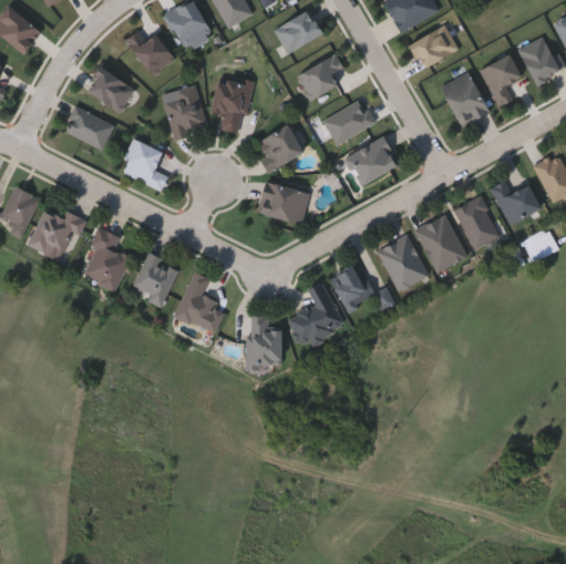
[(185,52),(166,13),(194,0),(213,38),(185,52)]
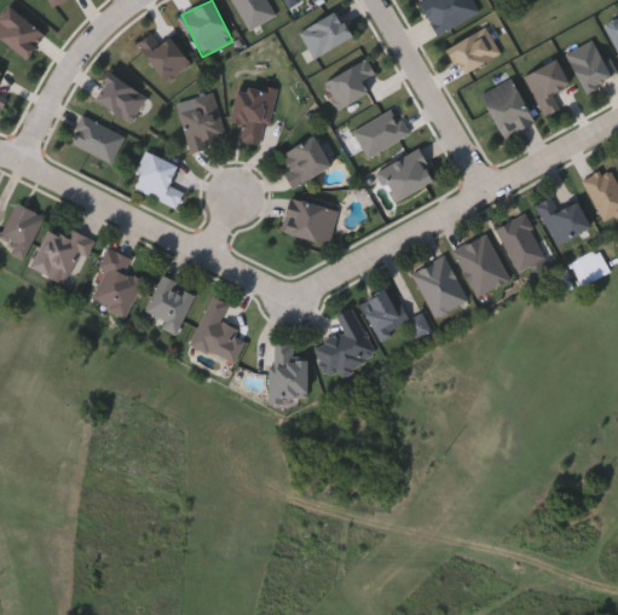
[(267,0),(277,16),(250,30),(232,0),(267,0)]
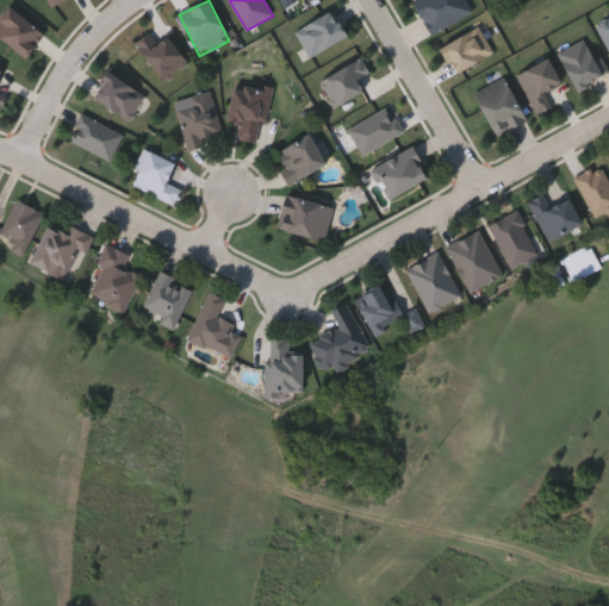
[(294,0),(297,4),(285,10),(280,0),(312,0),(310,1),(309,0),(294,0)]
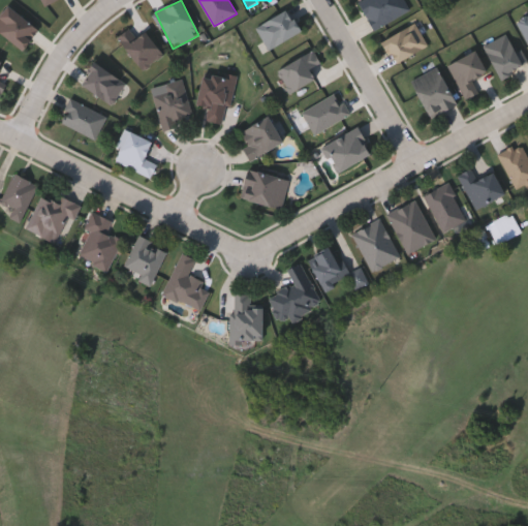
[(301,30),(271,52),(256,30),(286,8),(301,30)]
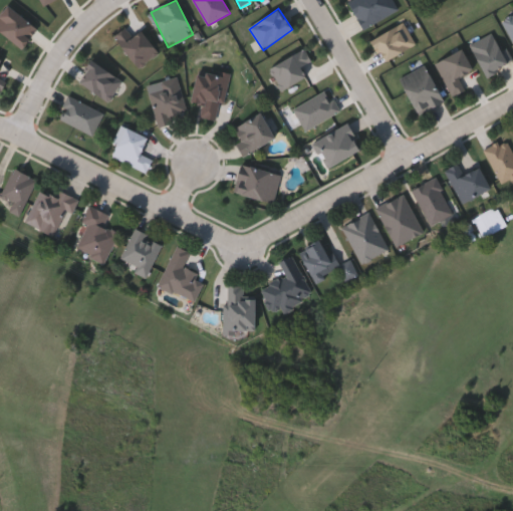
[(512,42),(502,19),(512,13),(512,42)]
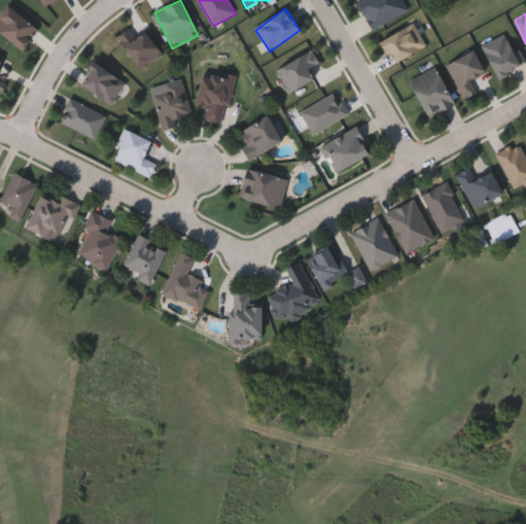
[(481,47),(510,33),(525,64),(497,79),(481,47)]
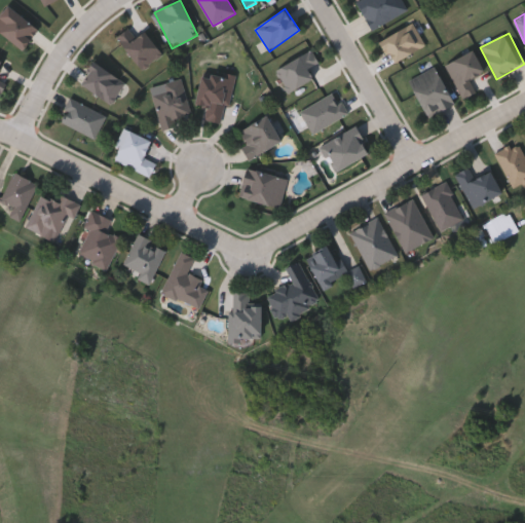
[(453,105),(426,118),(409,81),(436,68),(453,105)]
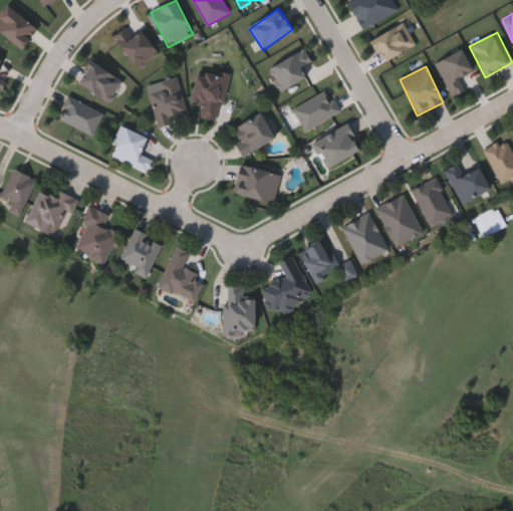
[(200,117),(203,103),(191,101),(198,67),(231,74),(225,103),(220,102),(216,120),(200,117)]
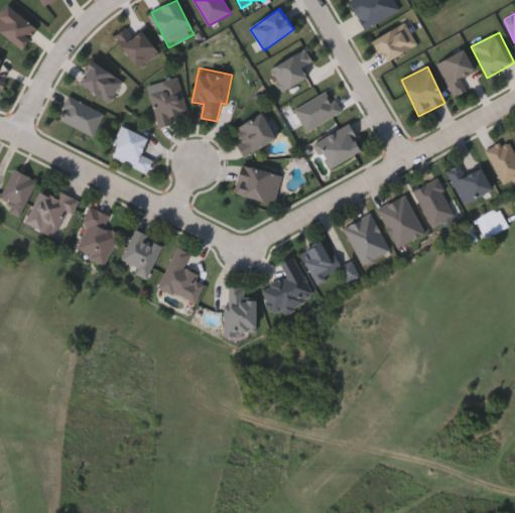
[(179,78),(187,113),(172,116),(174,123),(158,127),(150,92),(162,89),(161,82),(179,78)]
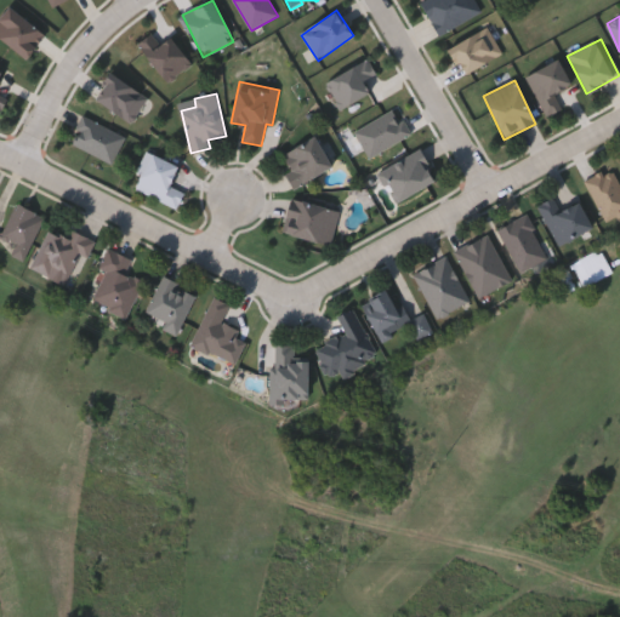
[(356,131),(397,109),(411,136),(369,158),(356,131)]
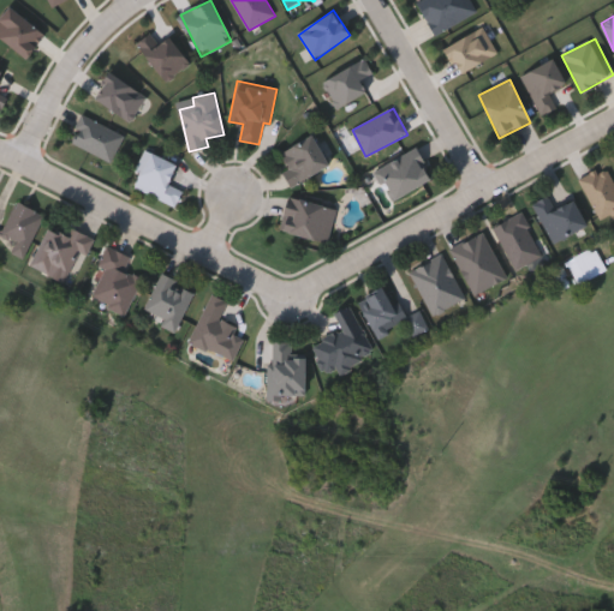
[(125,135),(113,162),(69,143),(82,115),(125,135)]
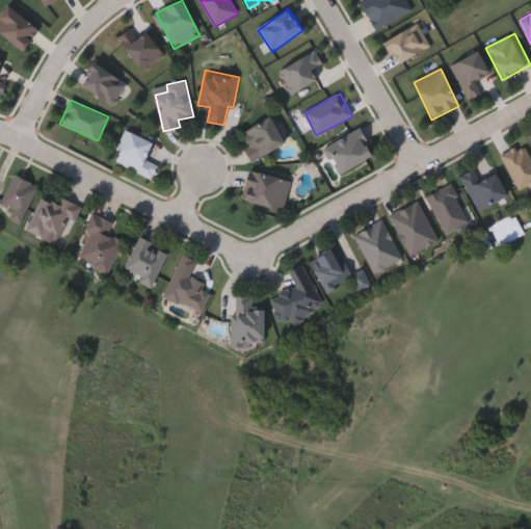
[(284,143),(250,161),(244,148),(248,146),(241,131),(270,116),(284,143)]
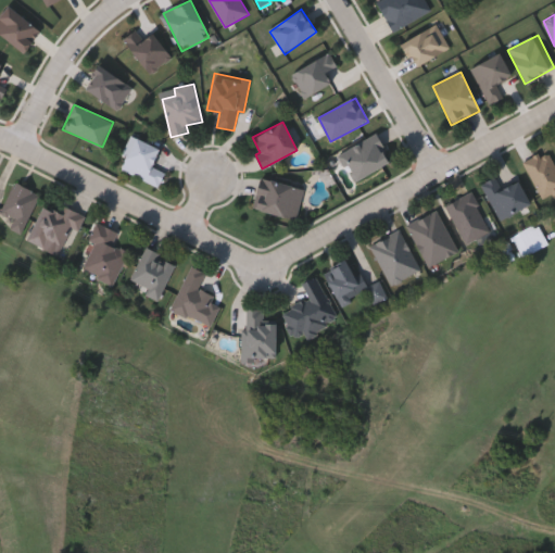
[(391,161),(356,181),(340,154),(375,134),(391,161)]
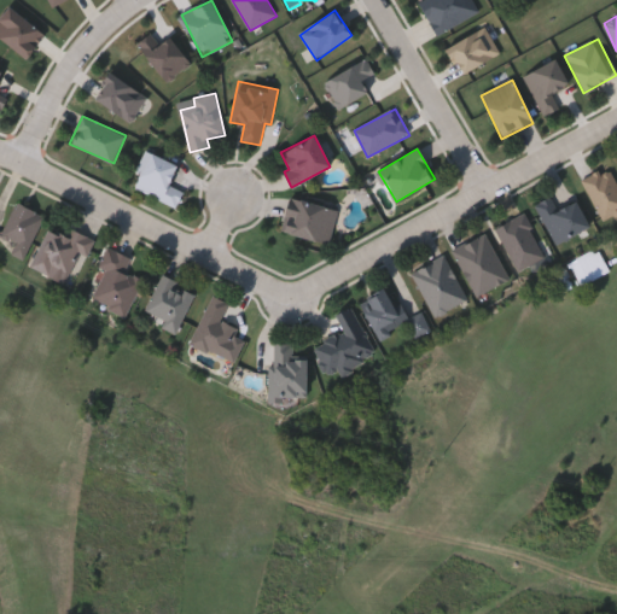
[(185,192),(178,208),(132,187),(147,152),(178,167),(169,185),(185,192)]
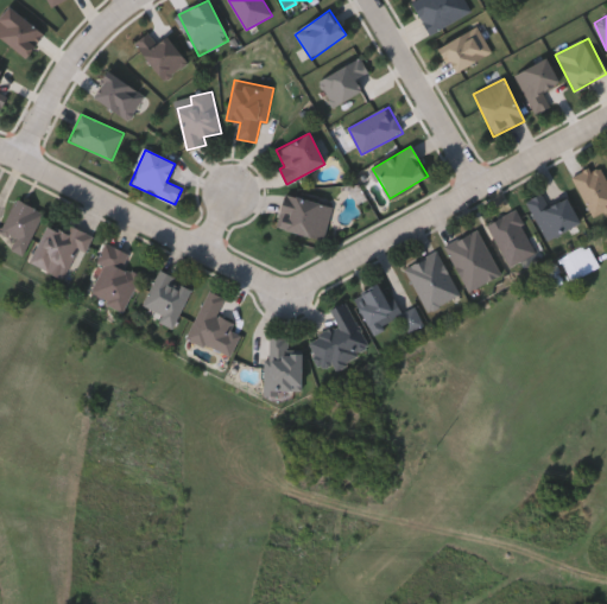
[(606,211),(594,218),(573,178),(598,164),(606,180),(606,211)]
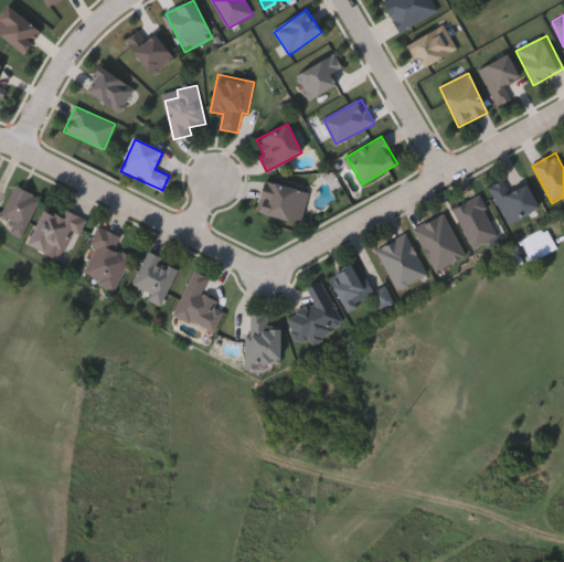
[(509,191),(525,183),(539,209),(508,224),(489,188),(503,180),(509,191)]
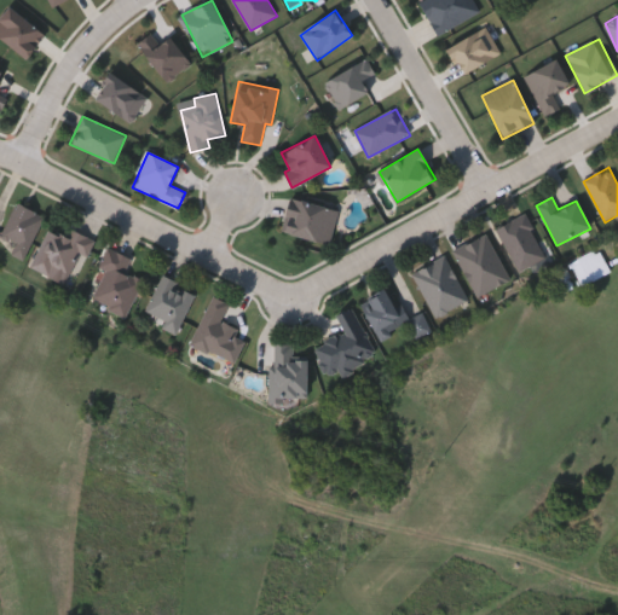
[(338,210),(330,244),(282,233),(289,198),(338,210)]
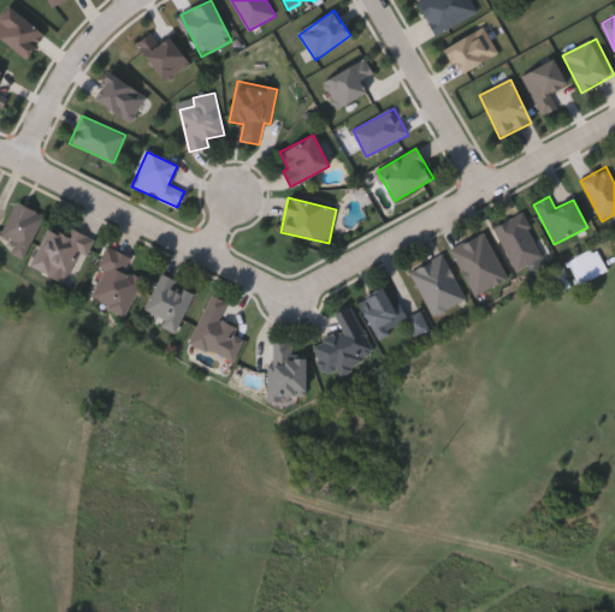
[(24,261),(11,255),(16,243),(0,236),(16,203),(45,215),(24,261)]
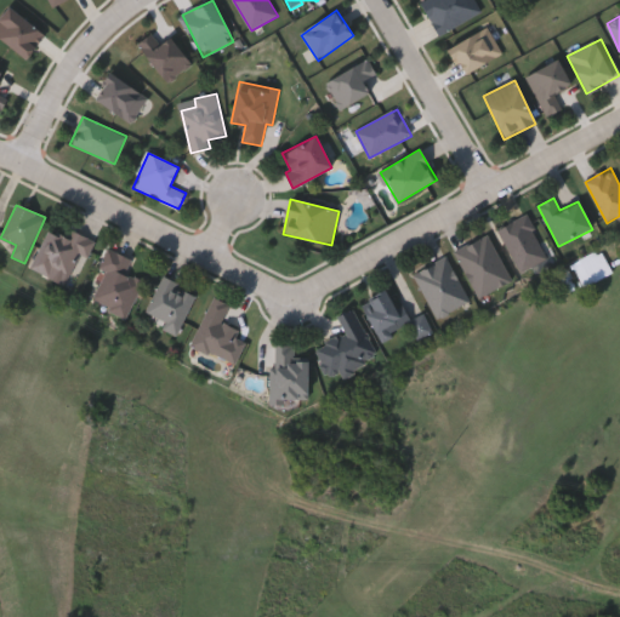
[(29,270),(49,230),(68,240),(73,232),(92,241),(69,289),(29,270)]
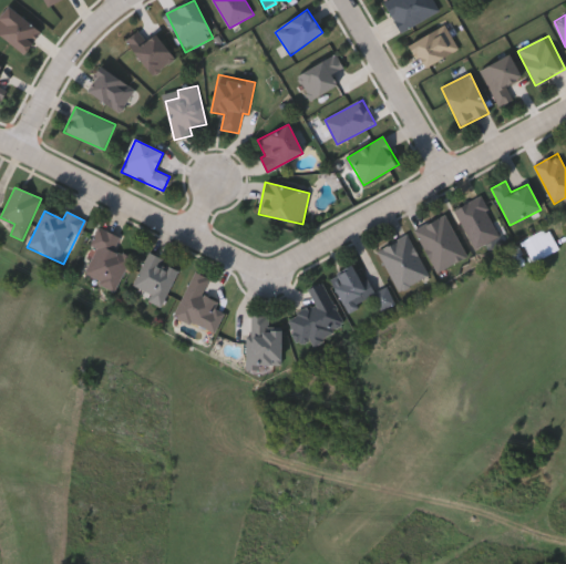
[(414,229),(446,215),(466,258),(434,273),(414,229)]
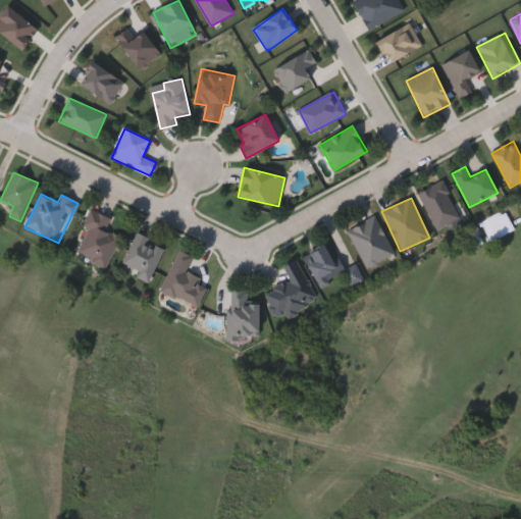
[(77,255),(89,229),(83,226),(91,209),(111,219),(106,230),(121,237),(107,268),(77,255)]
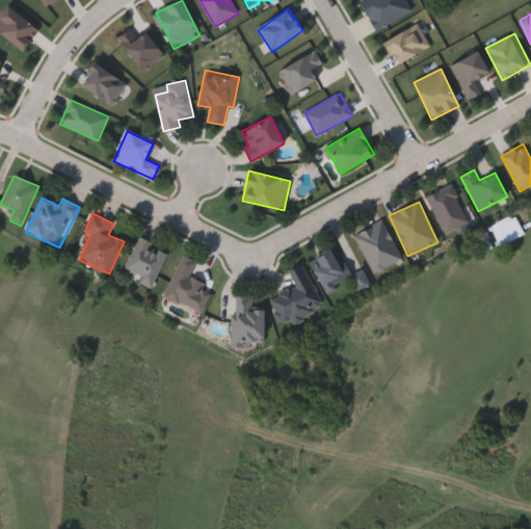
[(401,260),(373,273),(354,234),(382,221),(401,260)]
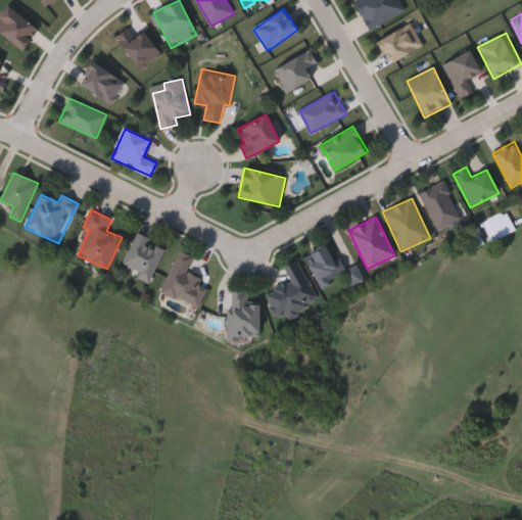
[(165,248),(150,282),(121,269),(137,234),(165,248)]
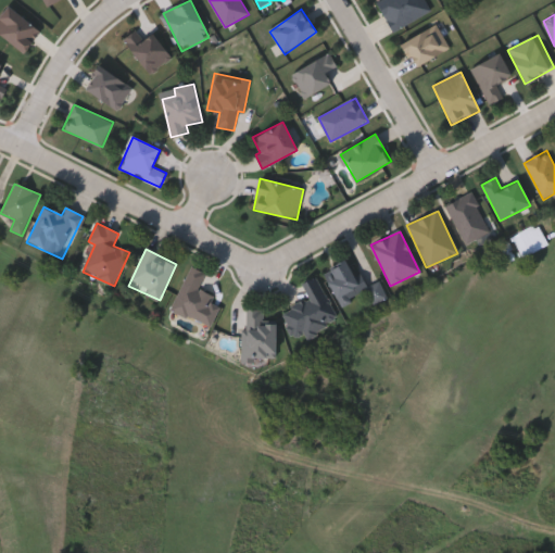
[(326,269),(350,263),(356,290),(347,292),(350,304),(336,309),(326,269)]
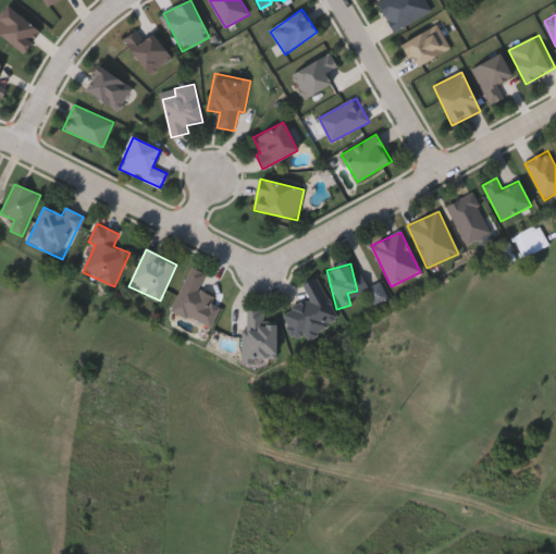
[(211,329),(171,312),(189,268),(206,274),(199,291),(214,297),(212,305),(220,308),(211,329)]
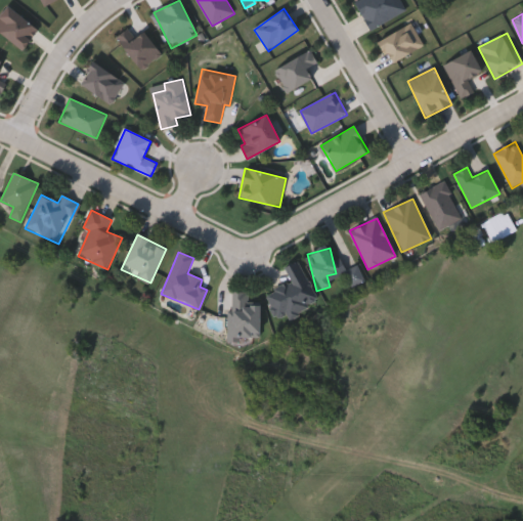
[(276,320),(265,295),(290,284),(282,268),(299,261),(318,304),(287,319),(285,316),(276,320)]
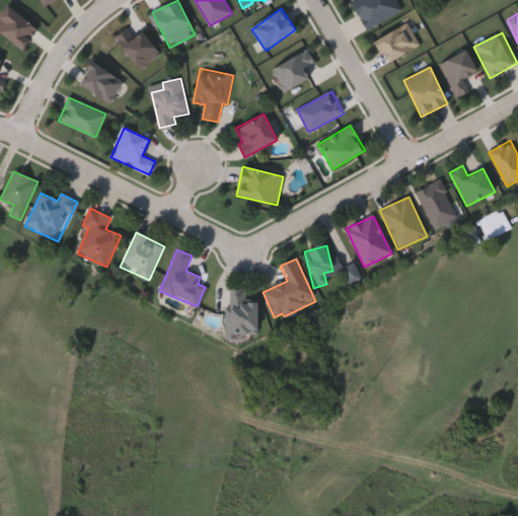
[(348,284),(342,269),(354,264),(360,279),(348,284)]
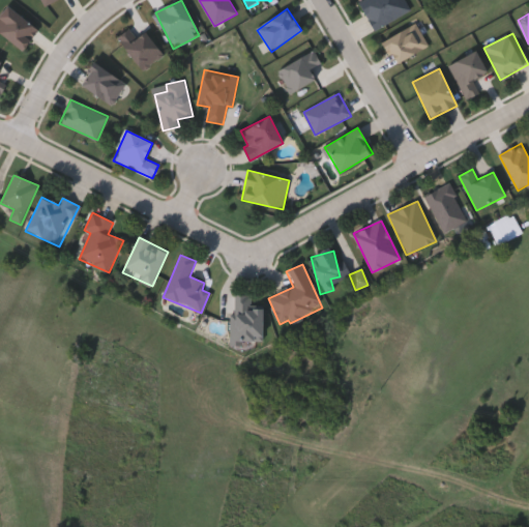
[(262,308),(261,344),(232,343),(233,295),(252,296),(252,308),(262,308)]
